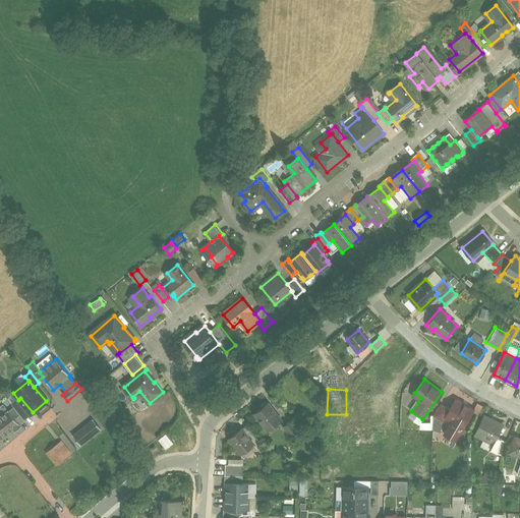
[(381,408),(381,395),(368,395),(369,408),(381,408)]
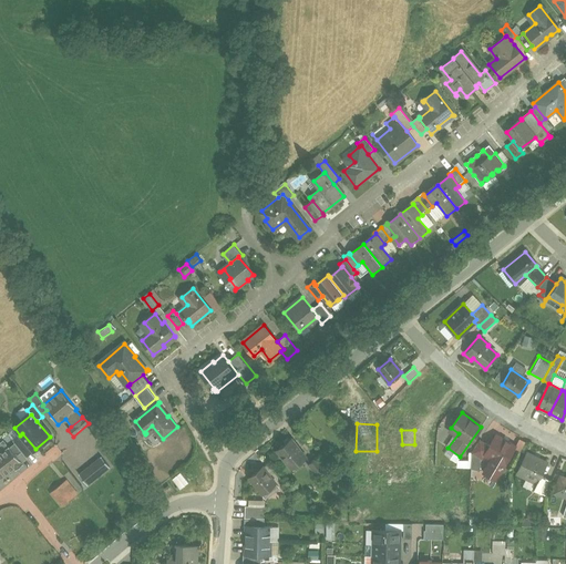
[(20,436),(12,441),(14,443),(22,452),(26,457),(35,449),(22,433),(20,436)]
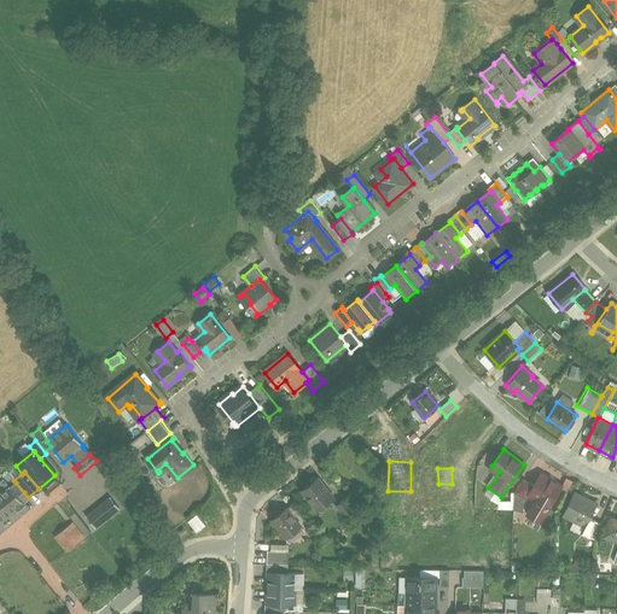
[(562,486),(541,473),(534,485),(528,495),(529,495),(536,500),(527,514),(540,521),(562,486)]
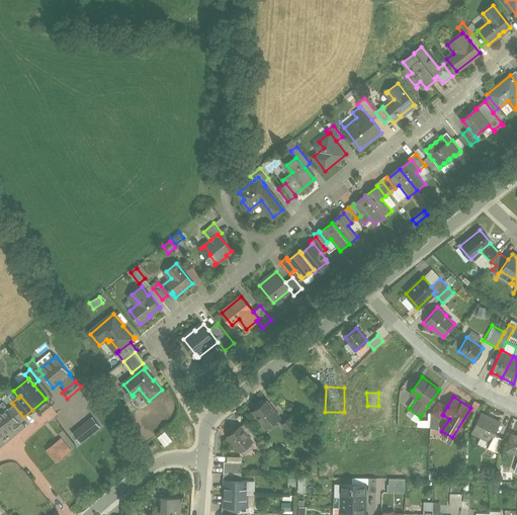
[(280,418),(266,401),(252,411),(266,428),(280,418)]
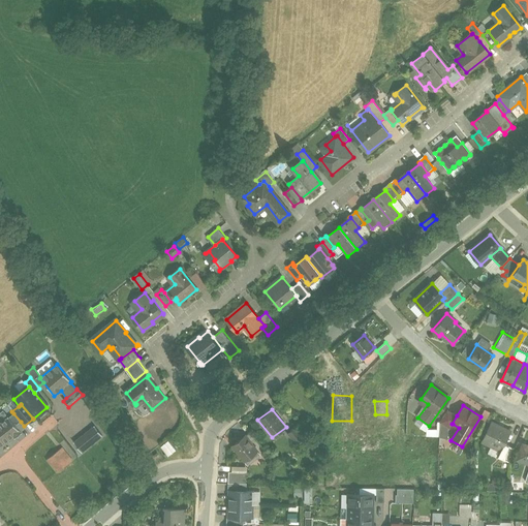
[(447,410),(439,422),(447,427),(449,428),(453,424),(452,424),(457,415),(447,410)]
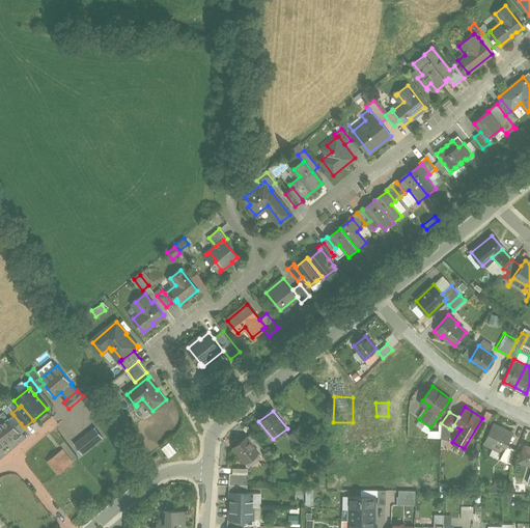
[(21,423),(14,415),(9,419),(16,427),(21,423)]
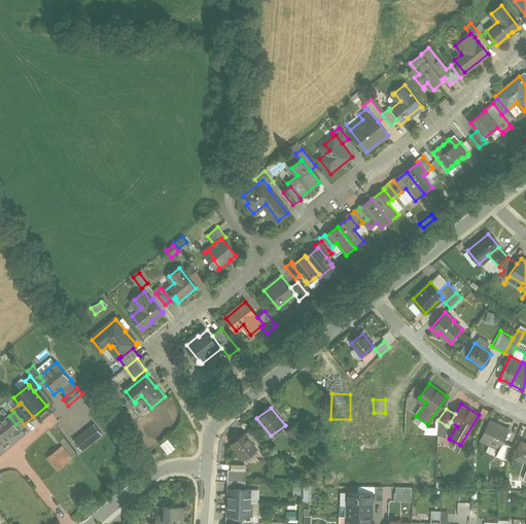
[(8,415),(0,421),(0,444),(13,434),(15,437),(22,431),(21,430),(15,424),(9,416),(8,415)]
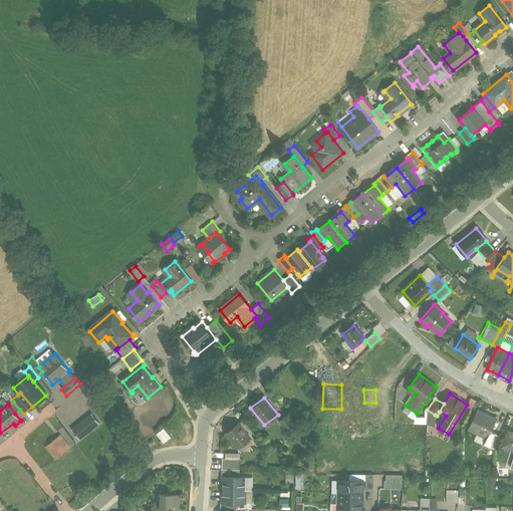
[(23,414),(20,410),(15,414),(20,420),(25,416),(23,414)]
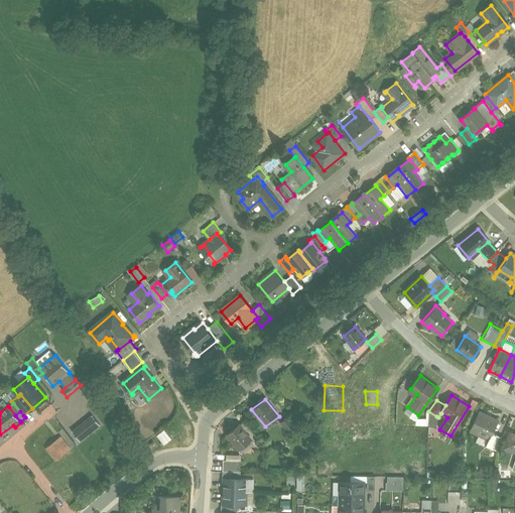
[(436,416),(428,411),(428,426),(435,427),(436,416)]
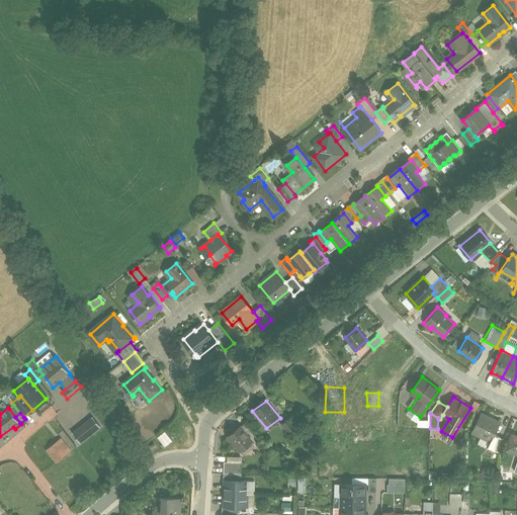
[(500,422),(481,413),(471,431),(490,440),(491,440),(494,434),(500,422)]
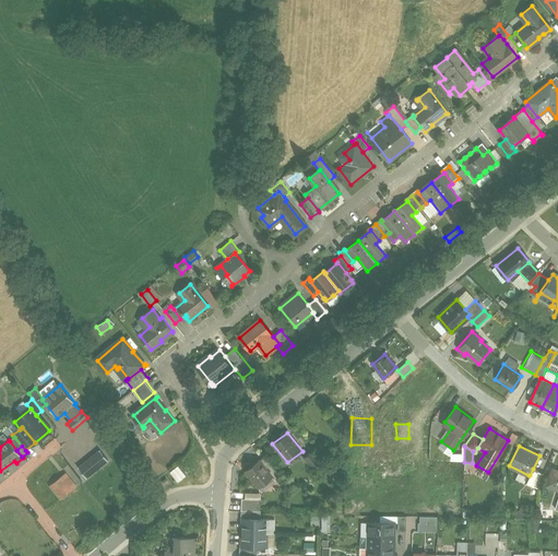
[(96,448),(75,465),(84,476),(105,459),(96,448)]
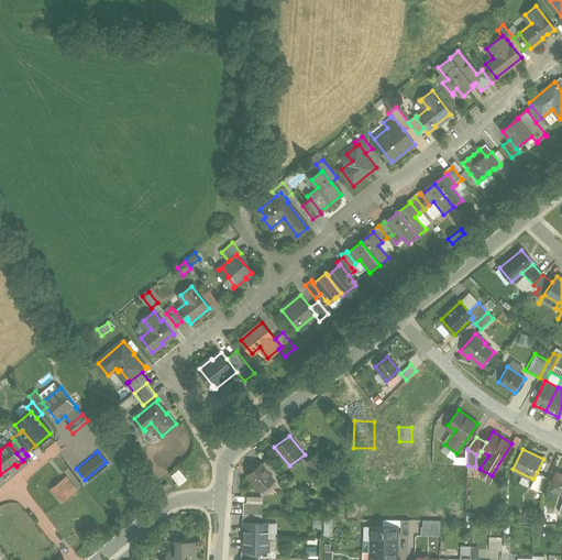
[(323,467),(313,456),(307,461),(316,473),(323,467)]
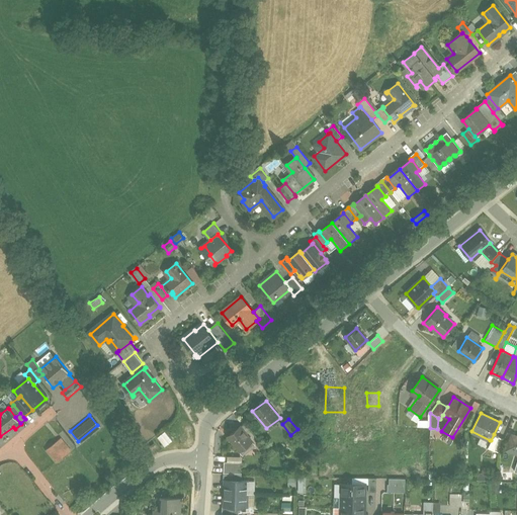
[(240,426),(228,437),(241,451),(253,440),(240,426)]
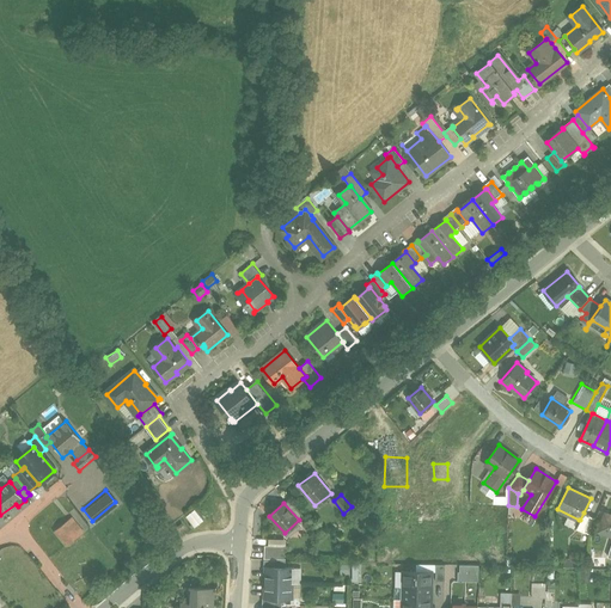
[(610,514),(605,511),(598,530),(610,534),(610,514)]
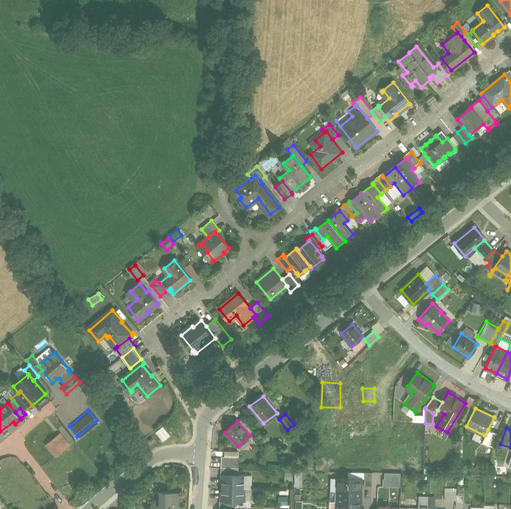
[(498,433),(488,429),(485,435),(484,435),(482,440),(494,447),(494,442),(498,433)]
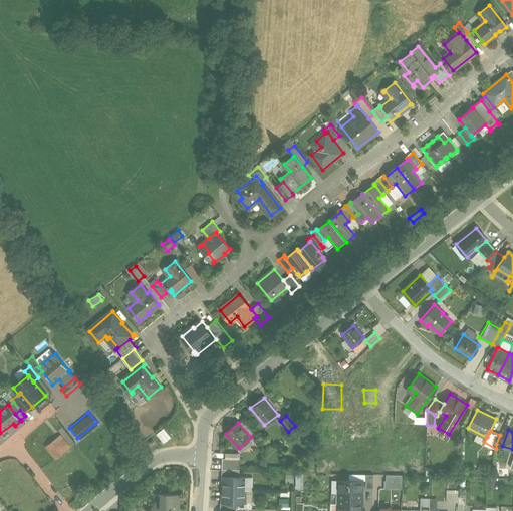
[(58,434),(43,446),(53,458),(68,447),(58,434)]
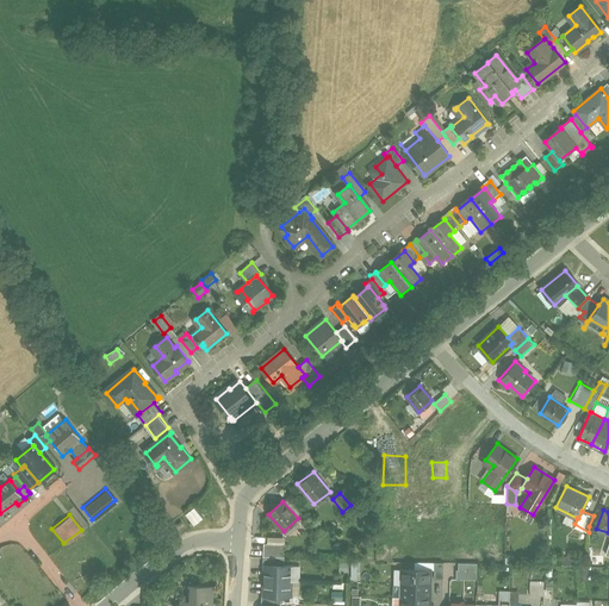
[(265,543),(261,543),(261,557),(283,557),(284,537),(265,536),(265,543)]
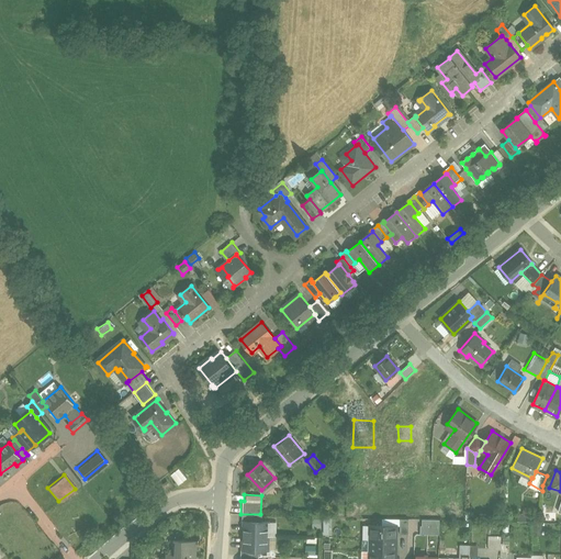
[(408,518),(400,518),(400,534),(408,534),(408,518)]
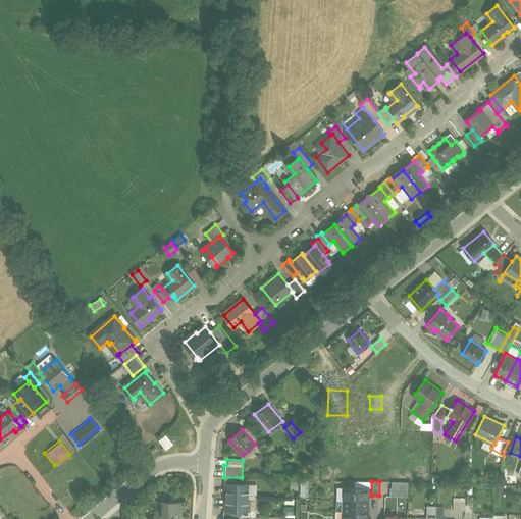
[(243,484),(226,484),(226,497),(248,498),(249,484),(243,484)]
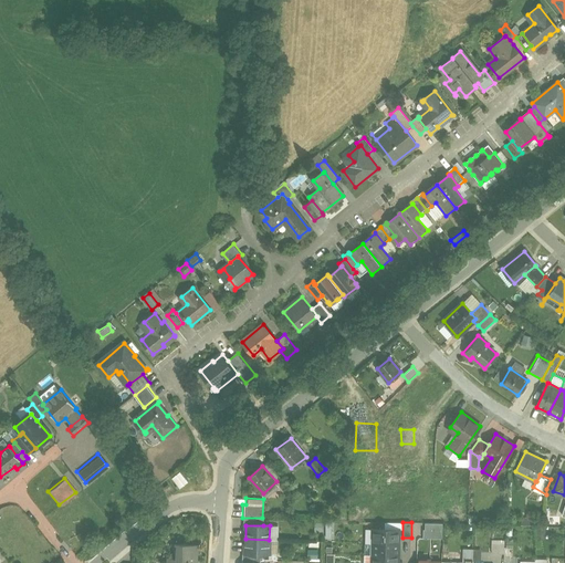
[(398,529),(374,529),(374,543),(397,544),(398,544),(398,529)]
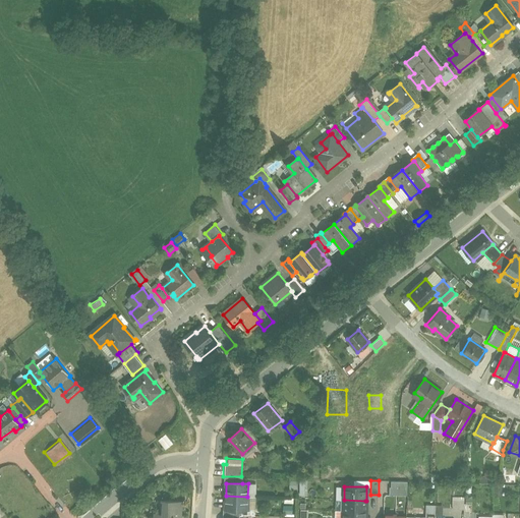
[(391,486),(390,486),(390,495),(407,496),(407,486),(391,486)]
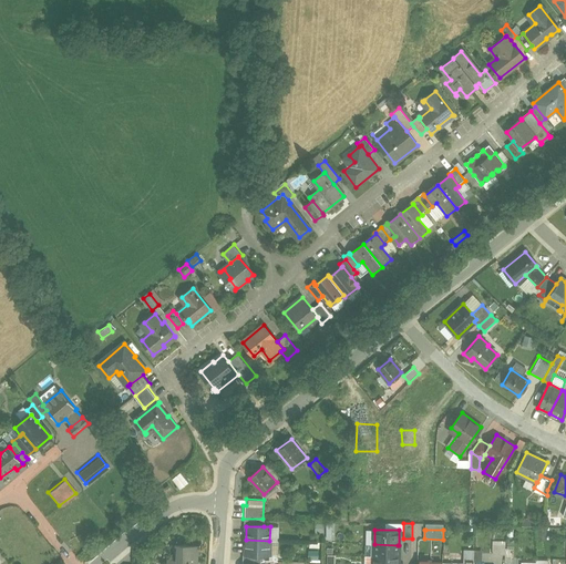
[(269,541),(246,540),(246,554),(263,554),(269,554),(269,541)]
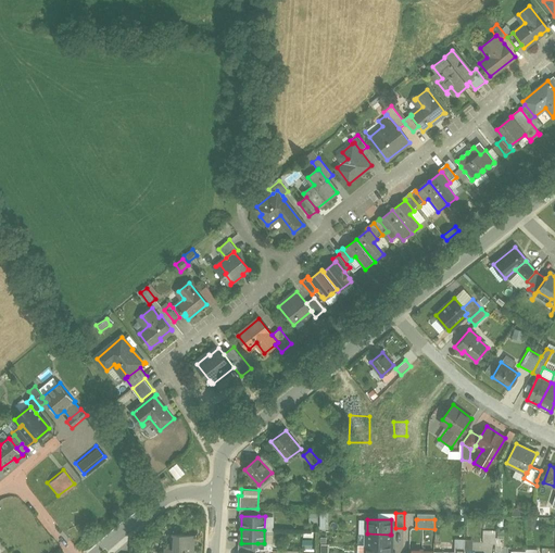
[(493,550),(500,550),(500,530),(481,530),(481,543),(493,543),(493,550)]
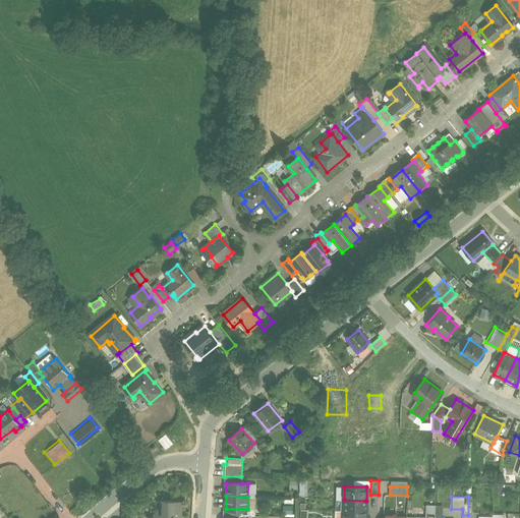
[(180,517),(182,501),(163,500),(162,501),(165,501),(164,515),(159,514),(159,517),(180,517)]
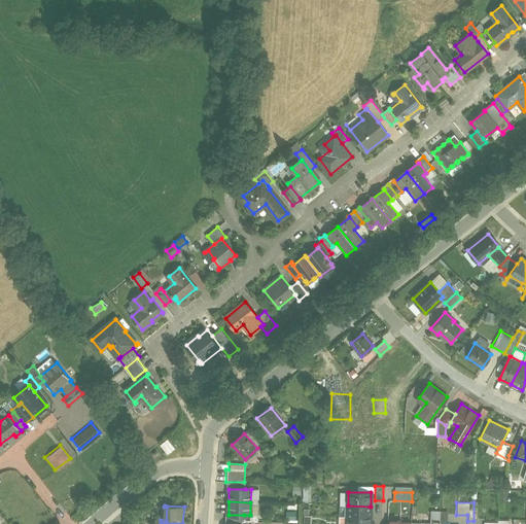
[(370,507),(348,505),(348,517),(370,517),(370,507)]
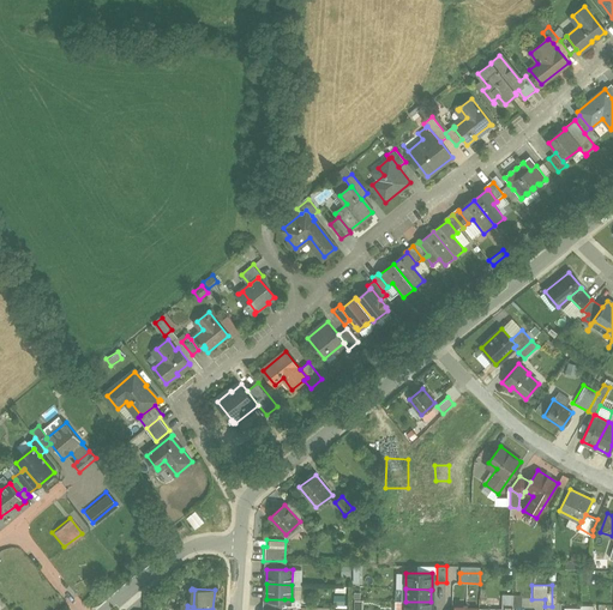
[(514,595),(503,595),(503,607),(504,607),(504,609),(514,609),(514,607),(514,595)]
